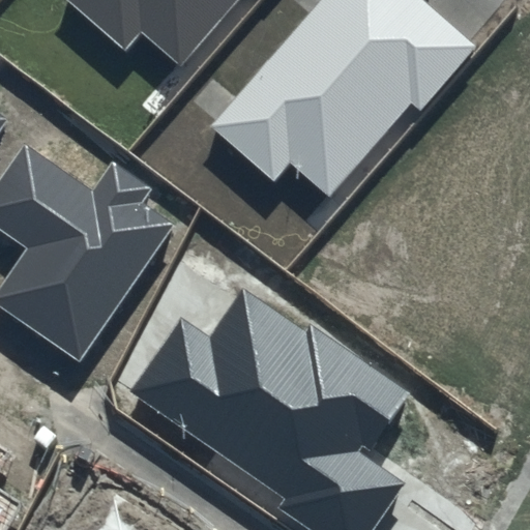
[(67,0),(124,50),(141,31),(180,65),(236,0),(67,0)]
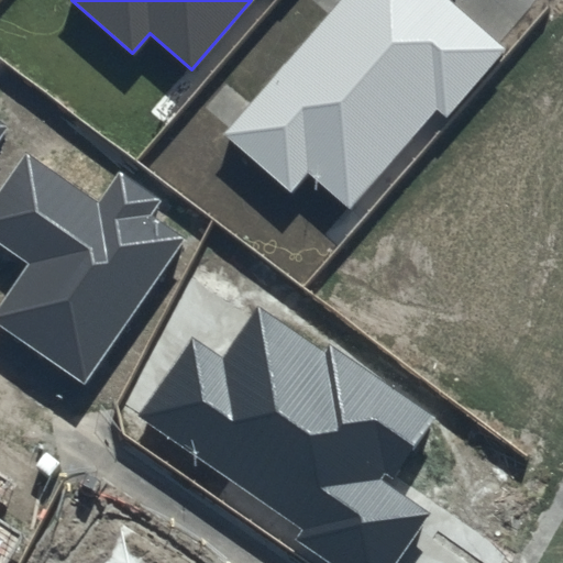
[(341,0),(224,133),(290,190),(307,170),(349,206),(435,107),(446,117),(508,47),(452,0),(341,0)]
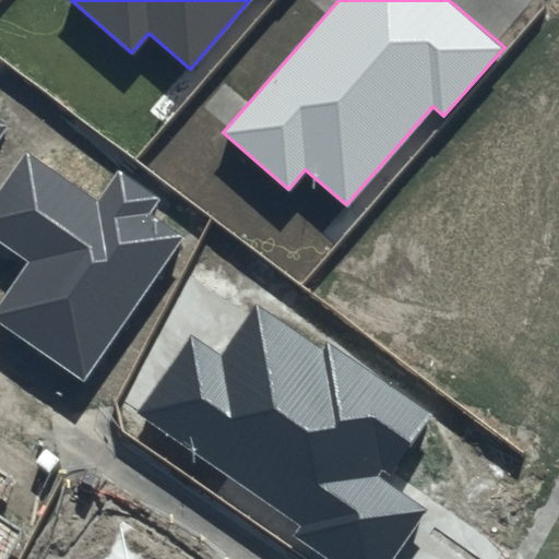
[(98,202),(27,152),(0,190),(0,240),(32,262),(0,307),(0,321),(83,379),(182,237),(151,215),(161,200),(119,171),(98,202)]
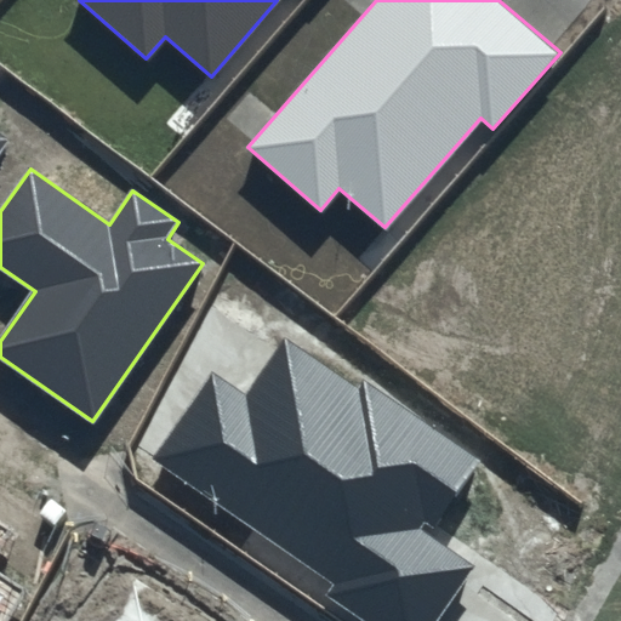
[(483,461),(365,380),(359,389),(283,337),(245,392),(212,370),(152,459),(334,584),(326,594),(364,620),(436,620),(474,567),(431,536),(483,461)]
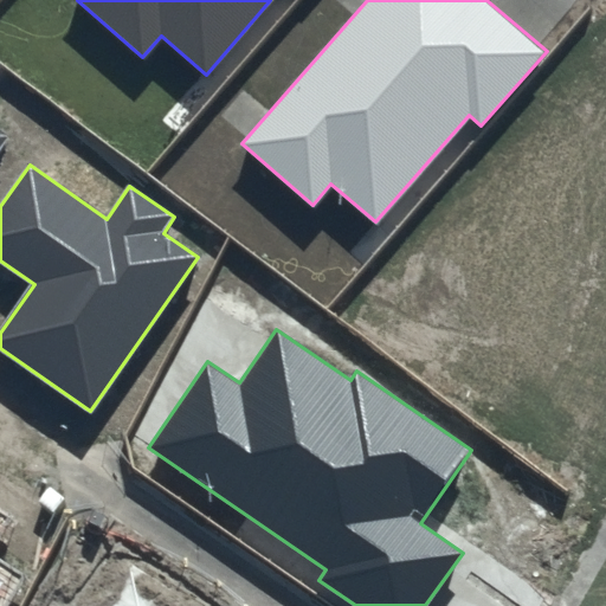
[(212,605),(213,605),(114,540),(69,605),(63,605),(52,599),(46,605),(212,605)]
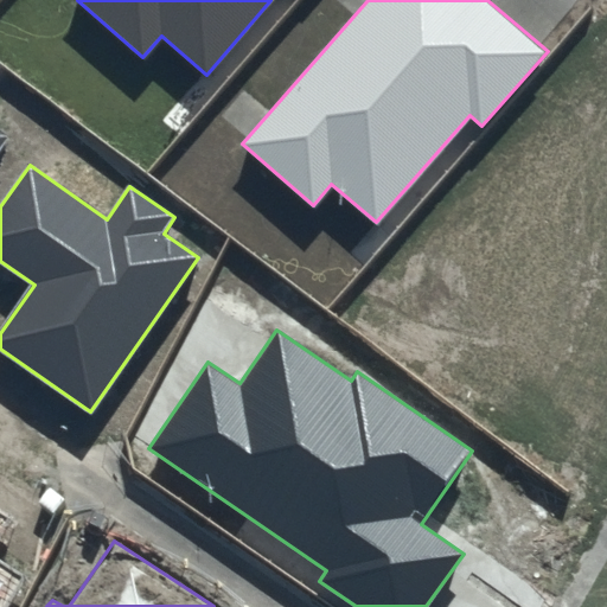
All buildings are outlined.
